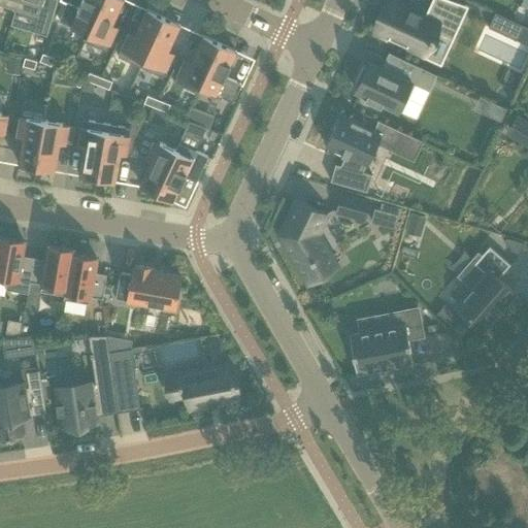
[(0,0),(0,4),(15,9),(18,0),(0,0)]
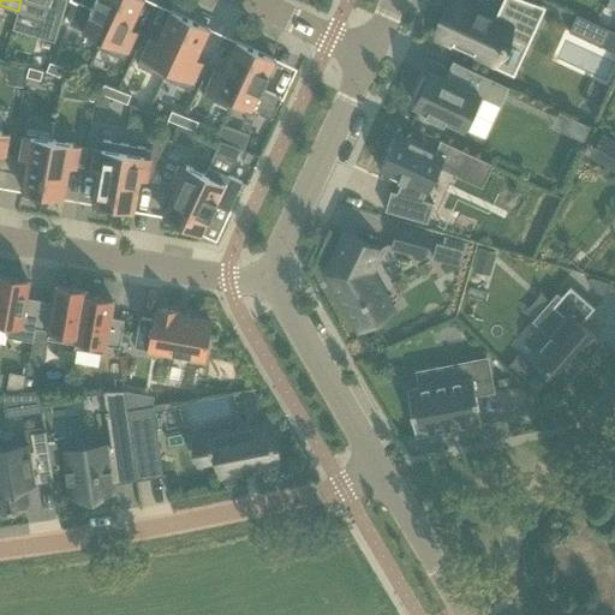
[(21,0),(18,11),(43,18),(46,10),(48,0),(21,0)]
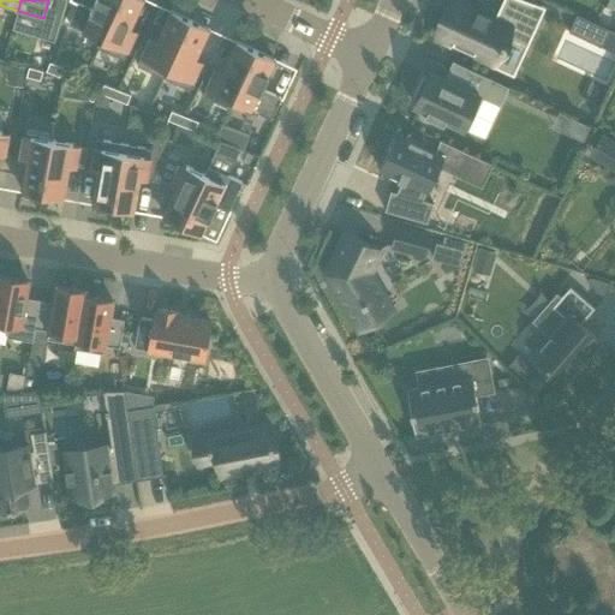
[(48,0),(46,10),(57,13),(60,0),(48,0)]
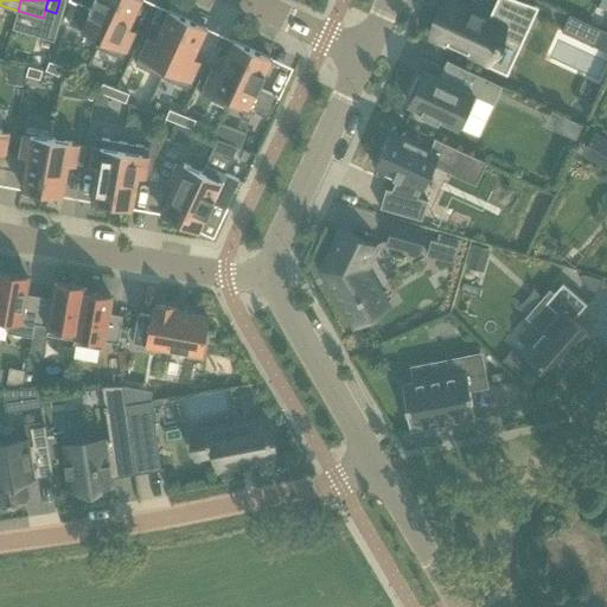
[(100,39),(117,0),(94,0),(89,10),(77,4),(68,24),(100,38),(100,39)]
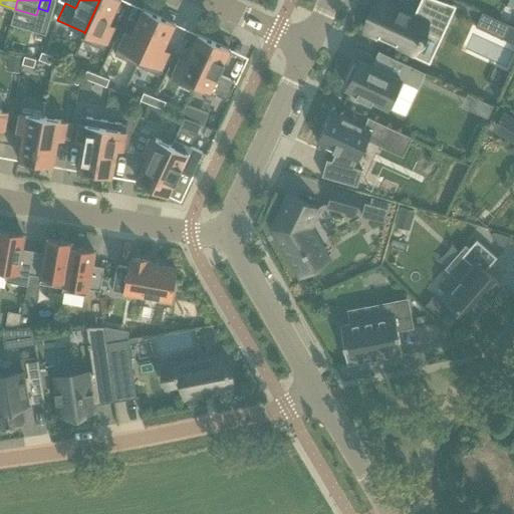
[(99,0),(84,33),(84,32),(80,39),(103,50),(114,26),(108,23),(119,0),(99,0)]
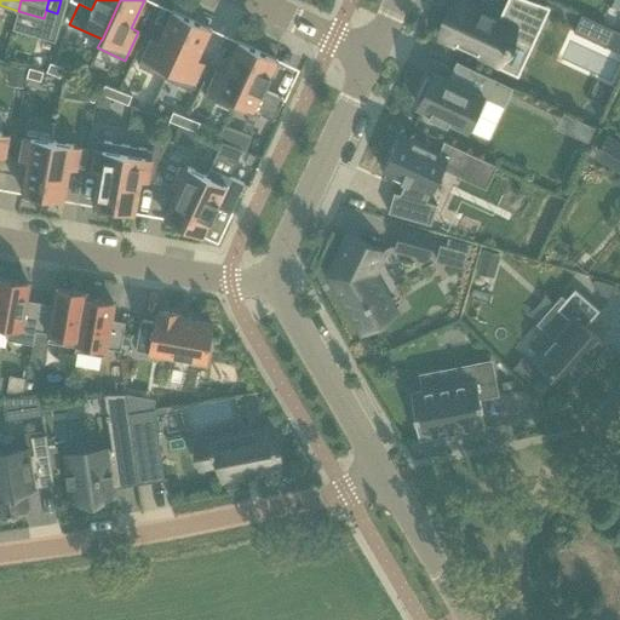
[(527,0),(506,0),(498,21),(494,19),(495,16),(481,9),(480,12),(455,1),(440,36),(499,64),(511,39),(532,47),(550,9),(527,0)]
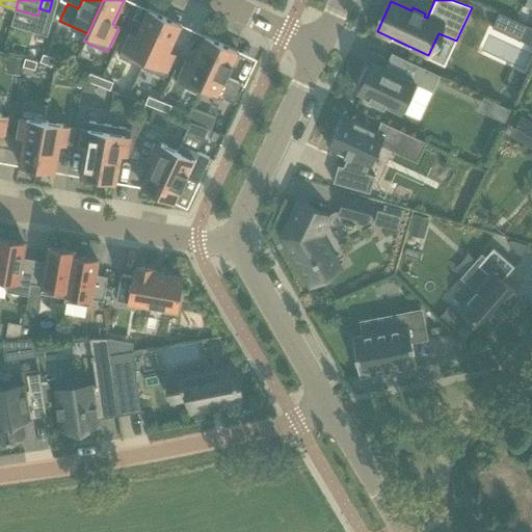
[(141,68),(164,18),(147,9),(135,34),(130,32),(118,57),(141,68)]
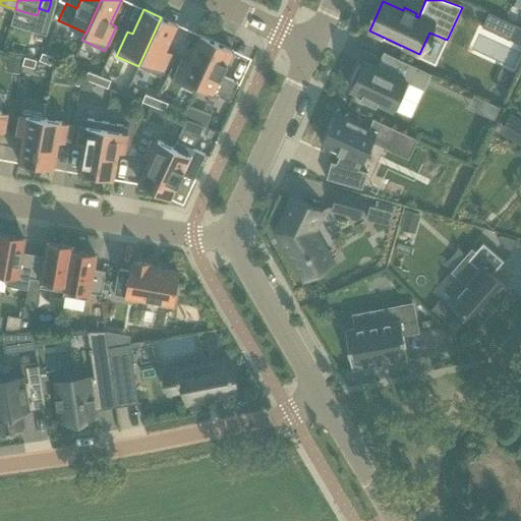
[(489,13),(482,27),(505,38),(511,23),(489,13)]
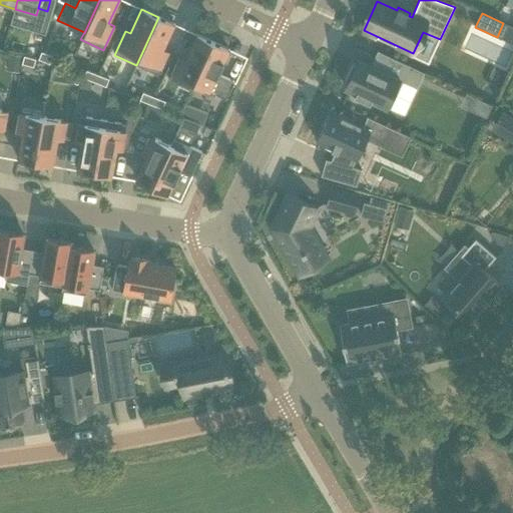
[(158,17),(136,65),(157,75),(168,51),(163,49),(174,24),(158,17)]
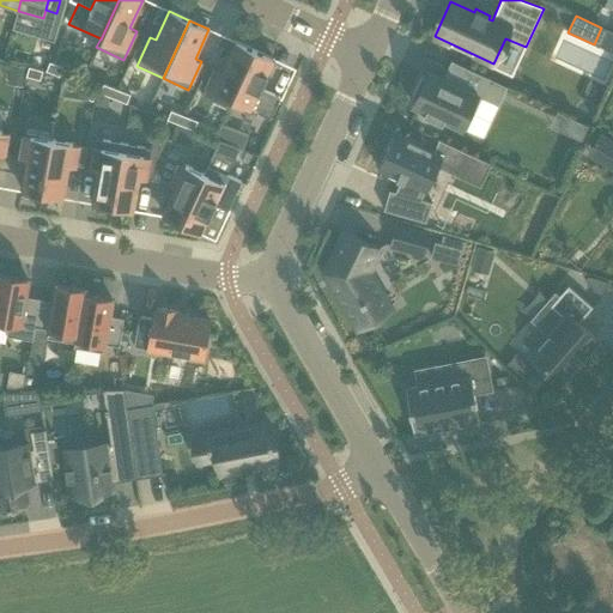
[(26,53),(23,65),(46,71),(54,42),(38,37),(36,36),(31,54),(26,53)]
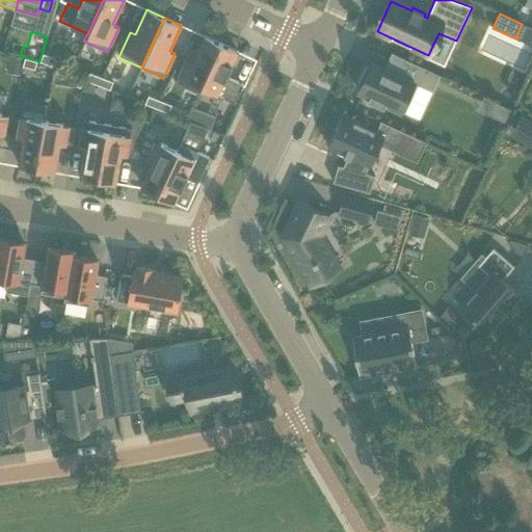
[(201,86),(220,44),(204,35),(192,61),(186,58),(175,83),(197,94),(198,94),(202,87),(201,86)]
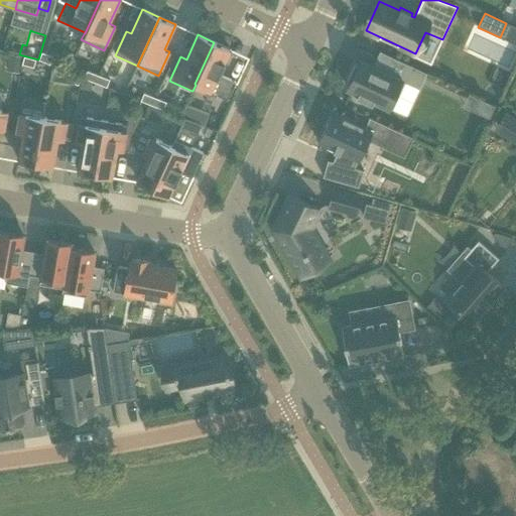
[(231,50),(214,42),(195,84),(196,85),(228,100),(236,83),(220,75),(225,62),(231,50)]
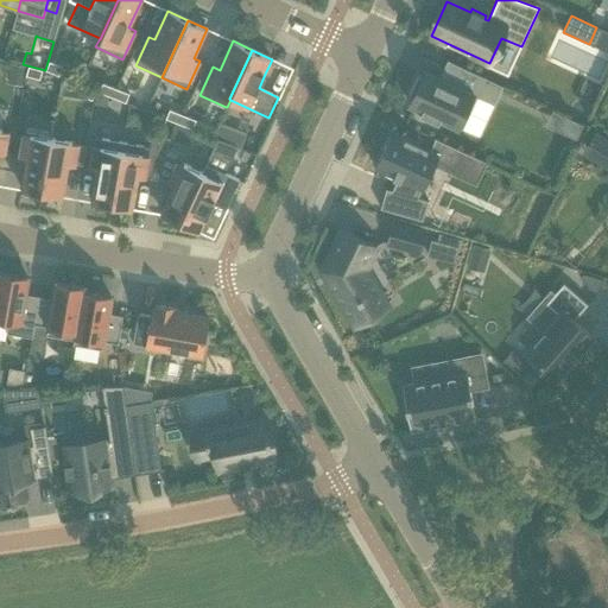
[(449,82),(425,71),(422,78),(418,77),(409,96),(413,97),(409,106),(422,112),(420,115),(438,124),(439,120),(458,128),(474,95),(485,101),(493,83),(501,88),(502,86),(448,61),(447,62),(456,67),(449,82)]
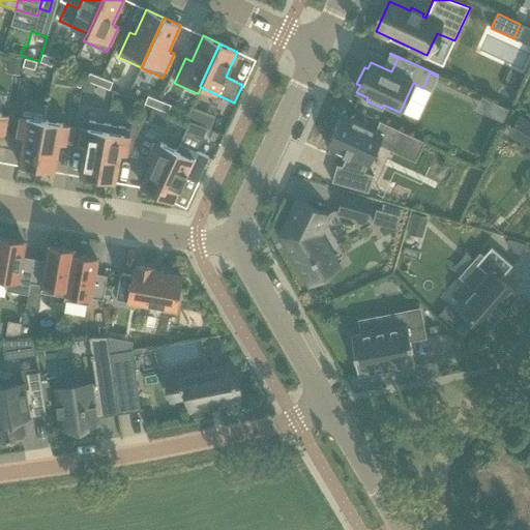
[(39,62),(51,66),(54,59),(42,54),(39,62)]
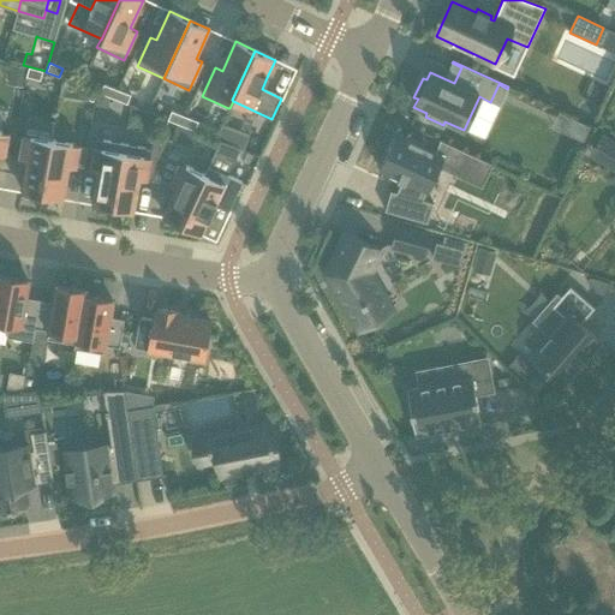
[(11,65),(7,85),(23,88),(27,67),(11,65)]
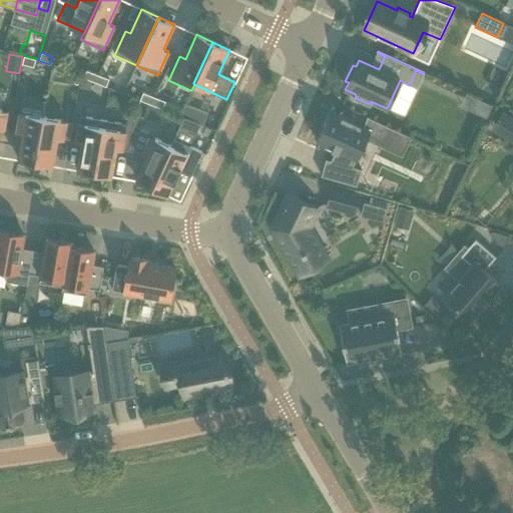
[(36,59),(24,56),(22,64),(33,67),(36,59)]
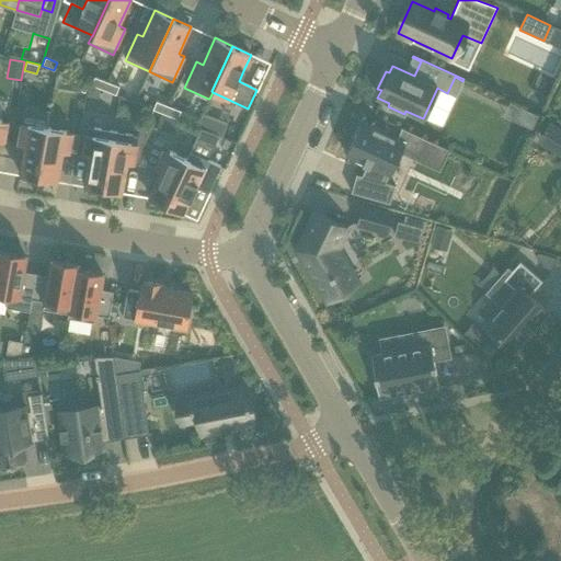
[(103,90),(106,82),(94,77),(91,86),(103,90)]
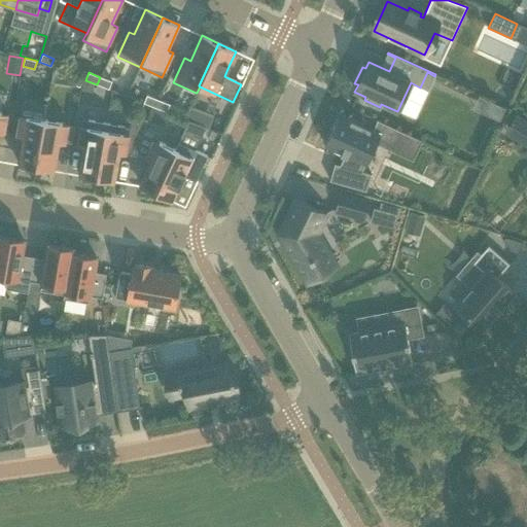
[(82,79),(71,74),(68,82),(79,86),(82,79)]
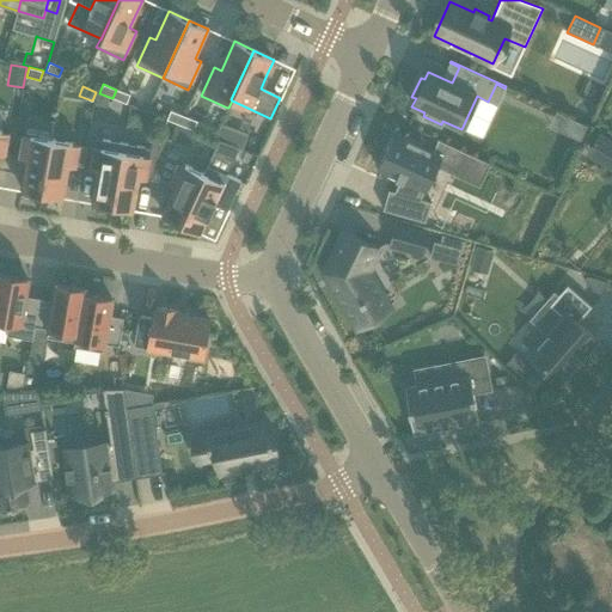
[(130,95),(116,90),(112,98),(127,104),(130,95)]
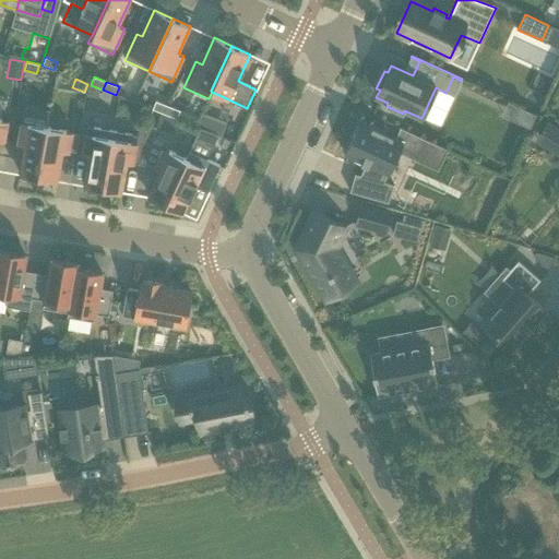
[(87,87),(86,95),(98,97),(99,88),(87,87)]
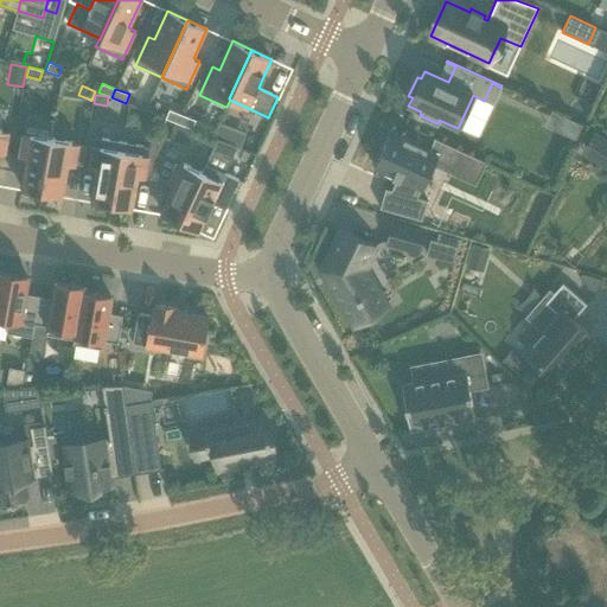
[(179,125),(183,115),(168,109),(165,119),(179,125)]
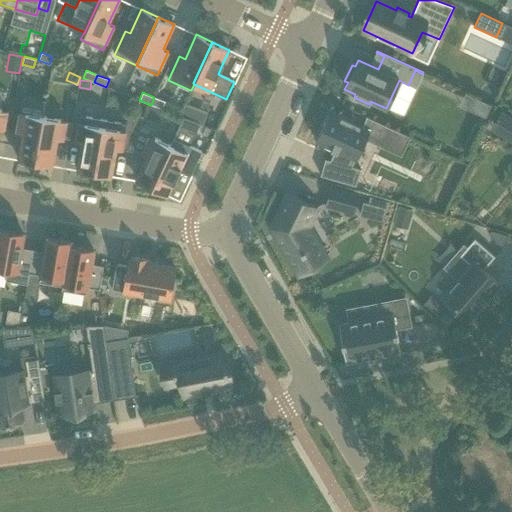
[(154,97),(151,105),(152,105),(162,109),(165,101),(154,97)]
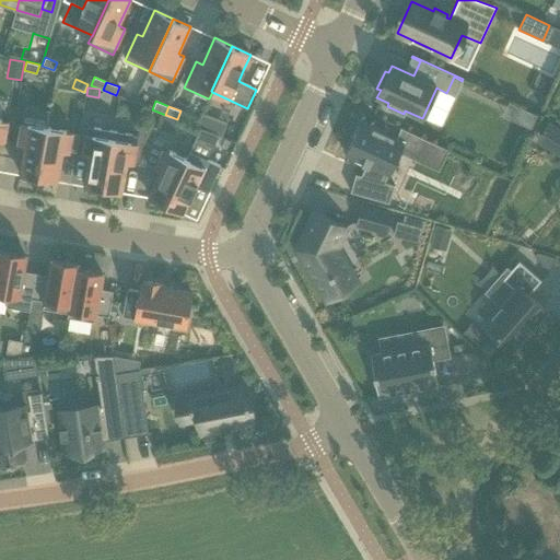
[(19,174),(38,177),(47,128),(49,113),(24,108),(18,143),(24,144),(19,174)]
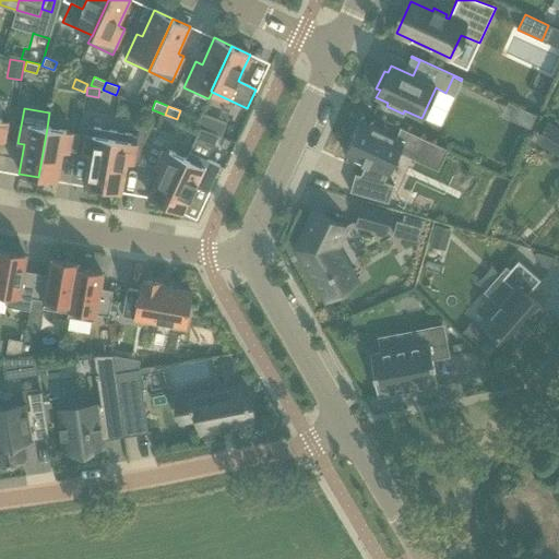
[(522,109),(516,122),(530,128),(535,116),(522,109)]
